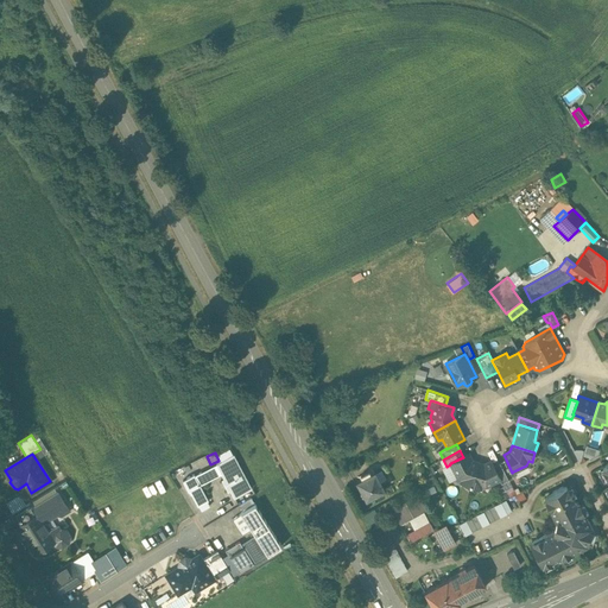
[(233,454),(216,463),(223,477),(221,479),(228,491),(229,489),(234,498),(252,488),(233,454)]
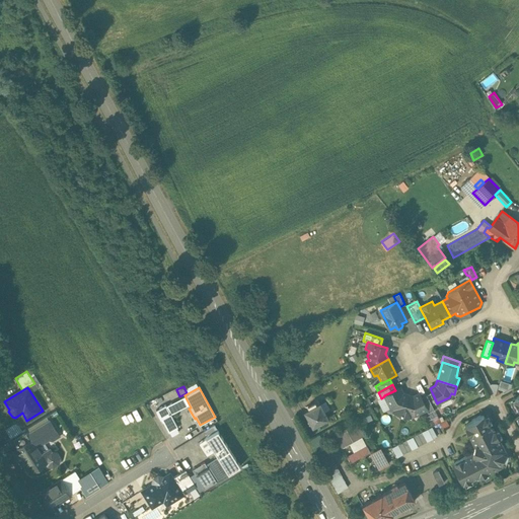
[(395,390),(384,395),(384,396),(390,408),(394,409),(393,412),(401,415),(408,395),(402,393),(399,387),(395,390)]
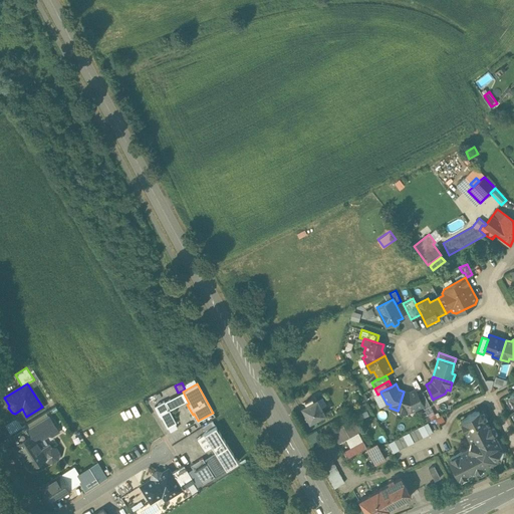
[(433,400),(428,389),(423,392),(430,406),(436,403),(434,399),(433,400)]
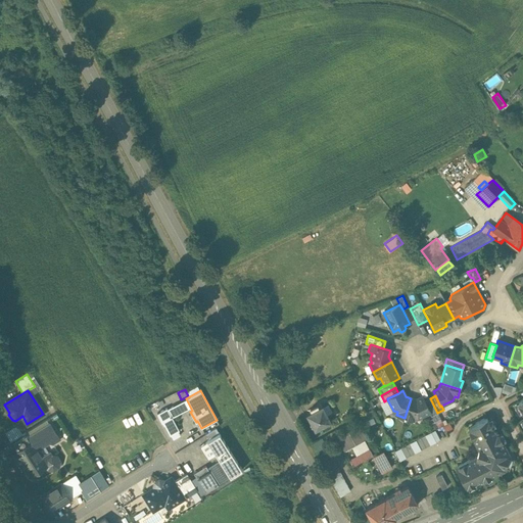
[(422,396),(417,399),(411,398),(405,418),(413,420),(414,417),(418,418),(429,413),(430,412),(424,400),(422,396)]
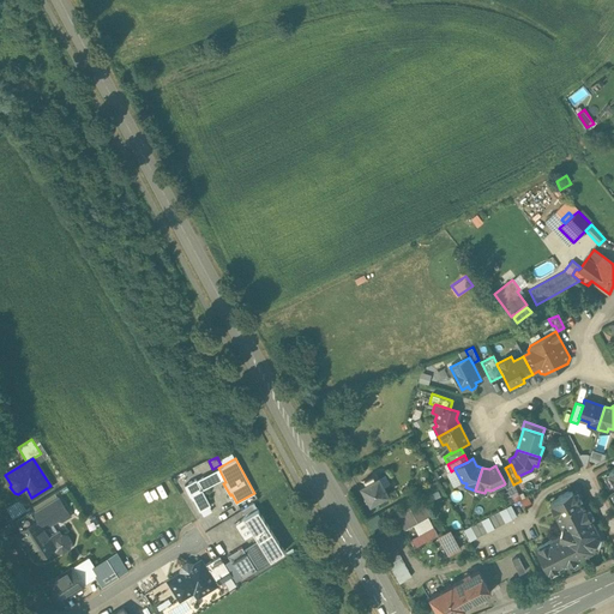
[(513,485),(505,468),(498,470),(505,483),(504,485),(506,488),(513,485)]
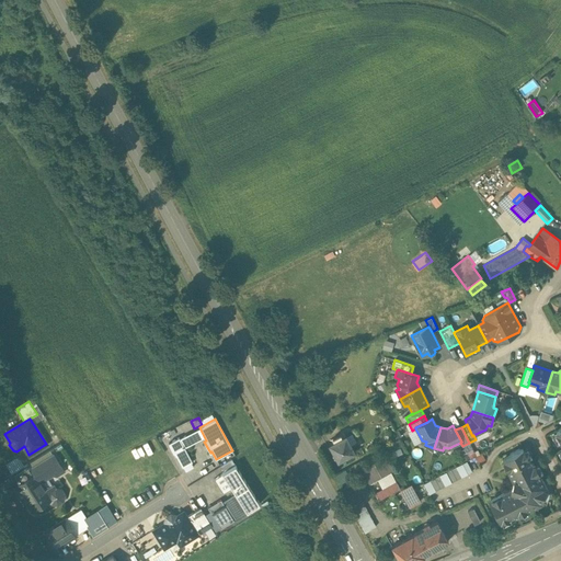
[(354,451),(345,435),(342,437),(341,434),(332,438),(333,442),(329,444),(334,453),(333,454),(332,455),(334,459),(336,459),(338,459),(338,460),(354,451)]
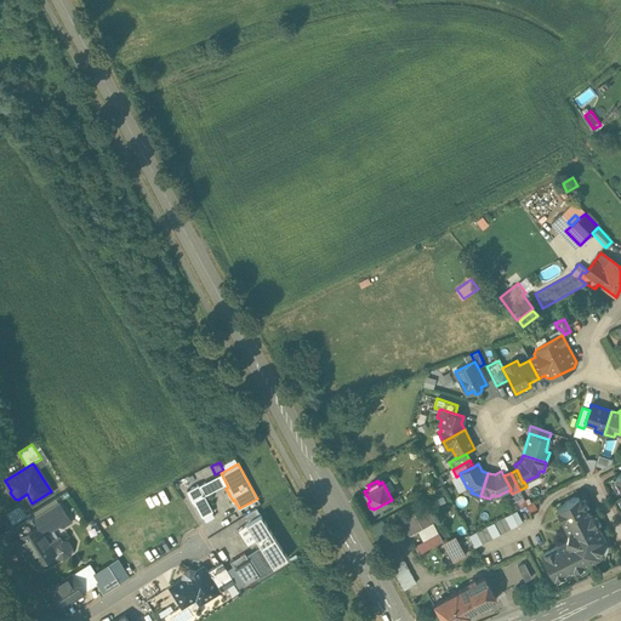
[(198,484),(187,490),(192,501),(193,501),(201,517),(203,516),(205,520),(214,517),(211,512),(212,511),(204,495),(211,491),(205,482),(199,485),(198,484)]
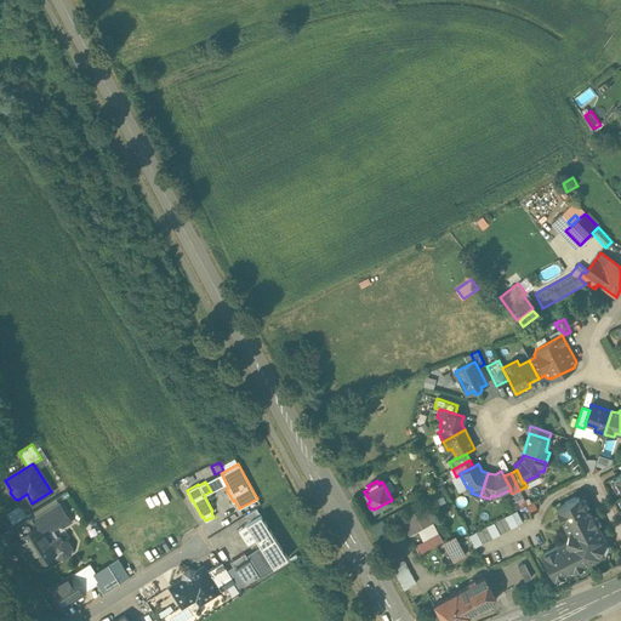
[(588,514),(579,497),(556,508),(569,533),(565,542),(542,554),(553,577),(571,568),(573,570),(598,557),(604,539),(591,513),(588,514)]
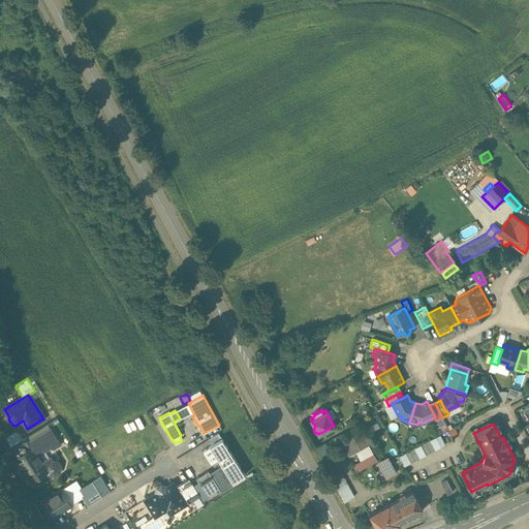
[(51,429),(29,442),(32,447),(17,458),(19,461),(17,462),(25,474),(27,473),(31,481),(47,471),(49,474),(54,475),(59,472),(61,467),(58,462),(52,461),(50,458),(41,462),(39,458),(37,455),(51,446),(53,448),(60,444),(51,429)]
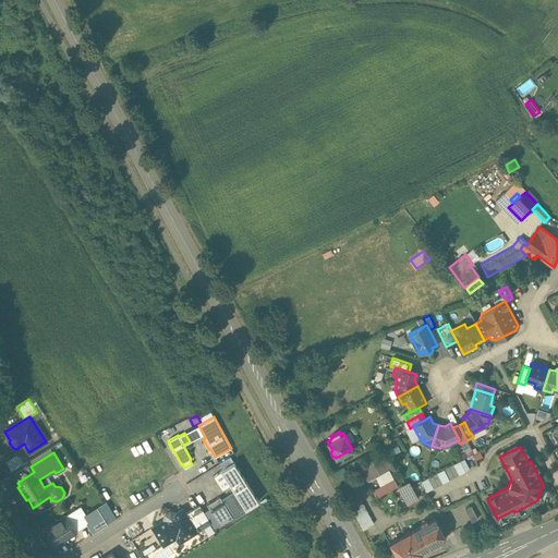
[(376,496),(399,486),(385,455),(360,465),(367,481),(376,476),(380,485),(373,488),(376,496)]
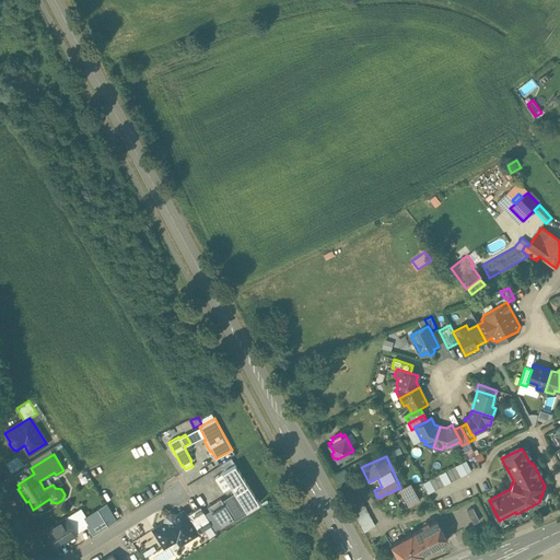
[(27,463),(11,474),(18,485),(34,474),(31,468),(27,463)]
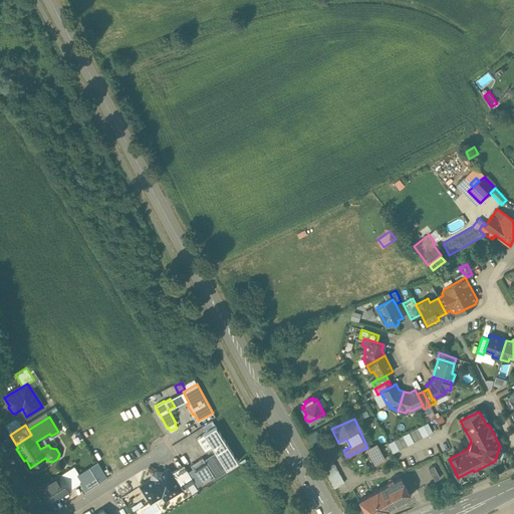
[(424,425),(409,433),(414,443),(429,435),(424,425)]
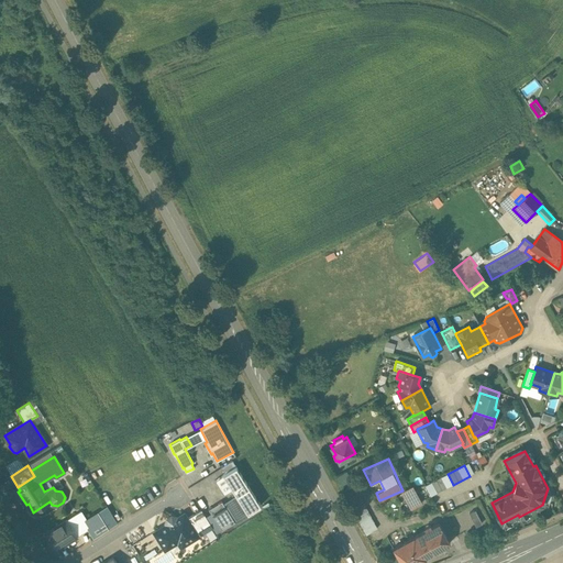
[(258,501),(235,466),(223,474),(247,512),(261,505),(258,501)]
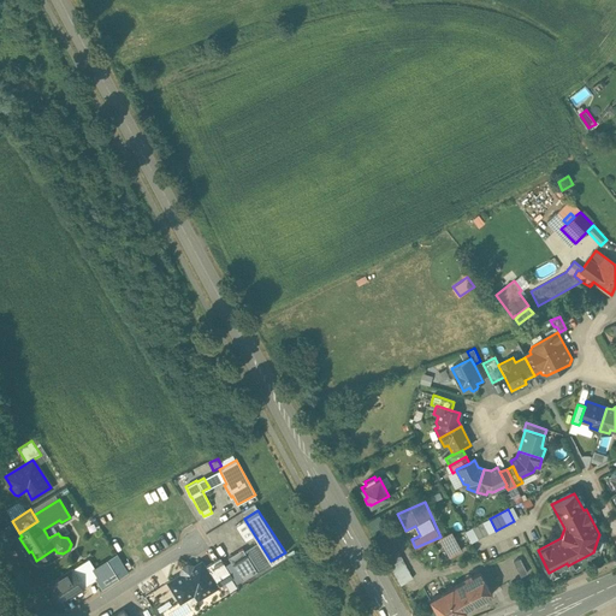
[(490,519),(472,528),(478,540),(496,531),(490,519)]
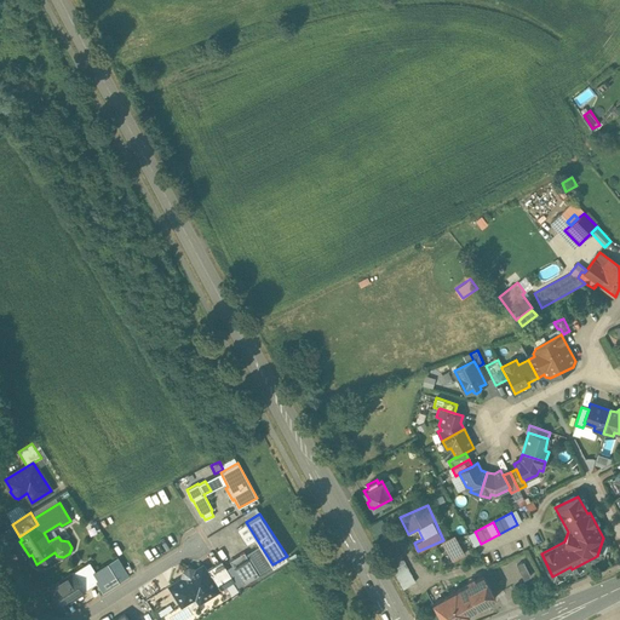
[(453,539),(446,543),(446,544),(453,557),(461,554),(453,539)]
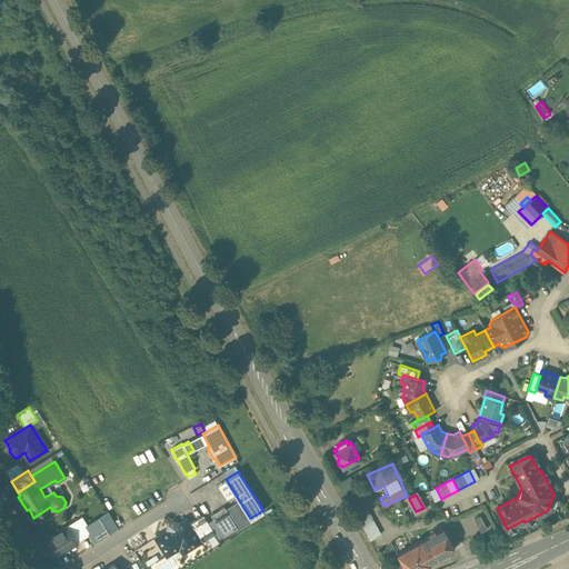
[(27,510),(18,497),(16,499),(23,512),(27,510)]
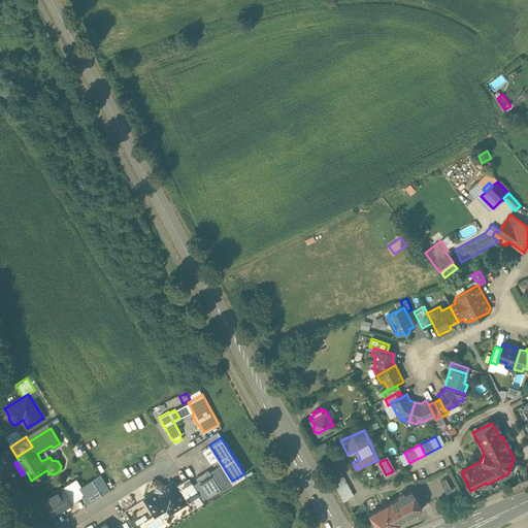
[(336,463),(326,469),(329,474),(339,468),(336,463)]
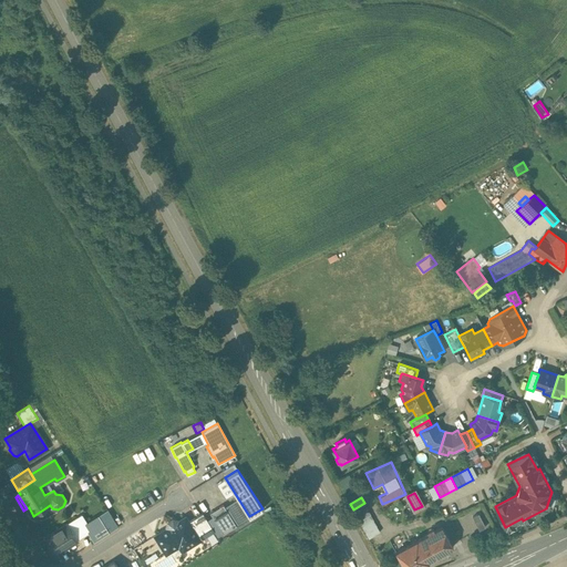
[(414,509),(408,497),(400,502),(405,514),(414,509)]
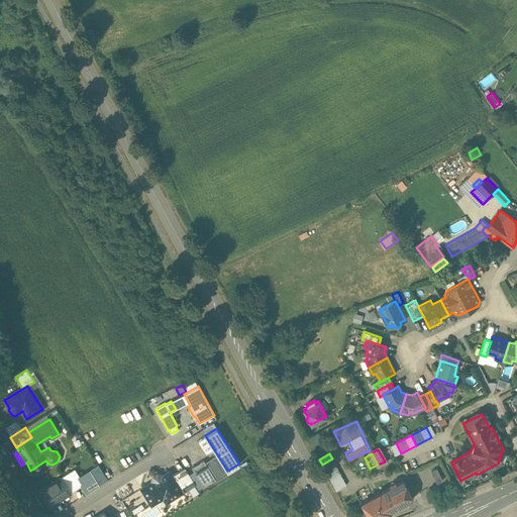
[(332,458),(322,464),(325,470),(334,464),(335,463),(332,458)]
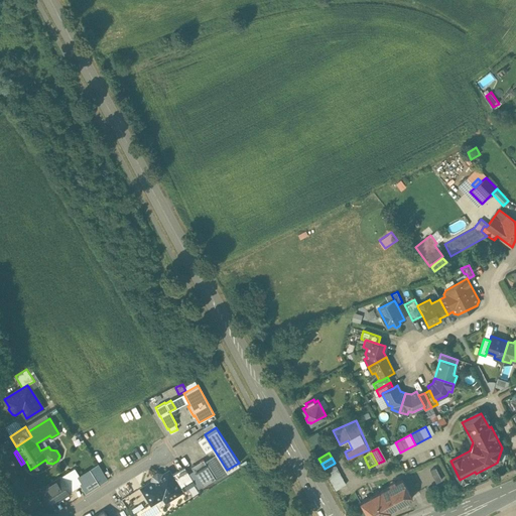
[(325,469),(325,470),(328,475),(337,469),(338,469),(334,464),(325,469)]
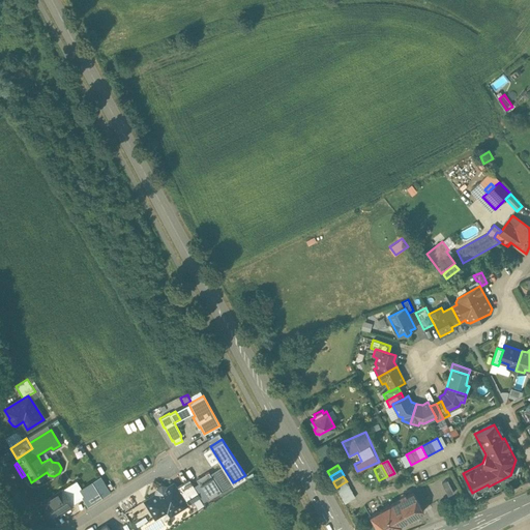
[(199,495),(189,479),(176,489),(185,504),(199,495)]
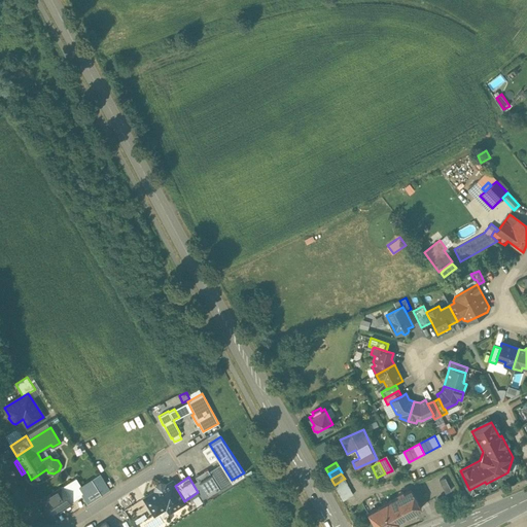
[(445,478),(440,481),(446,493),(451,490),(445,478)]
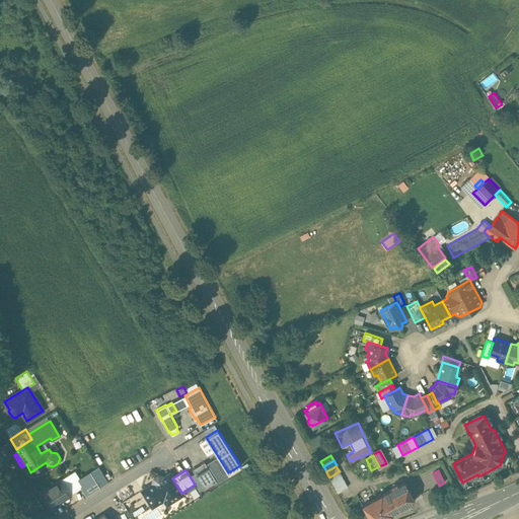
[(329,477),(328,477),(331,483),(342,476),(339,471),(329,477)]
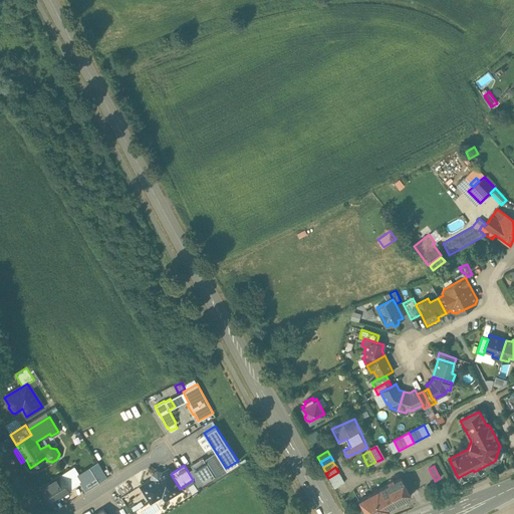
[(73,468),(60,476),(69,490),(82,482),(73,468)]
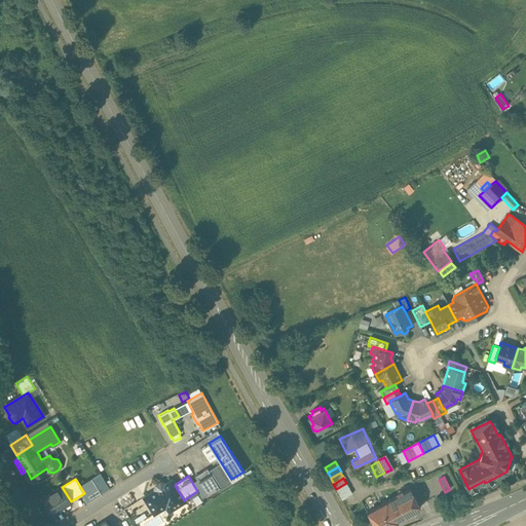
[(163,484),(160,483),(156,485),(155,489),(156,490),(144,497),(154,514),(168,504),(172,510),(185,500),(184,500),(175,485),(172,480),(164,485),(163,484)]
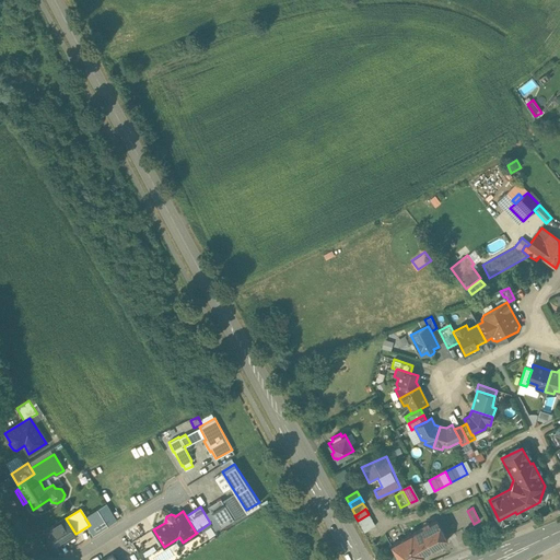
[(358,521),(361,526),(372,520),(369,514),(358,521)]
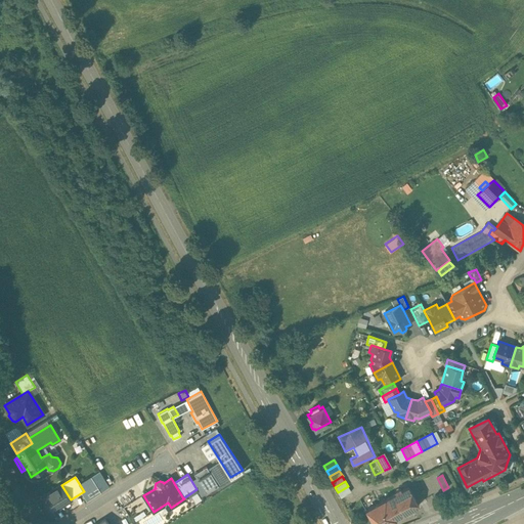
[(61,485),(42,497),(52,513),(71,500),(71,499),(61,485)]
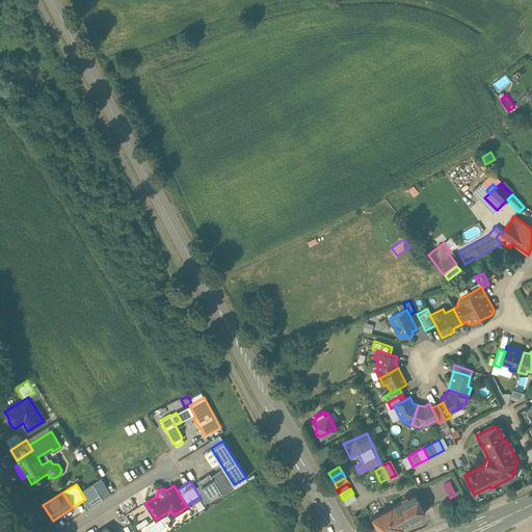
[(343,500),(343,501),(346,506),(356,499),(355,498),(353,494),(343,500)]
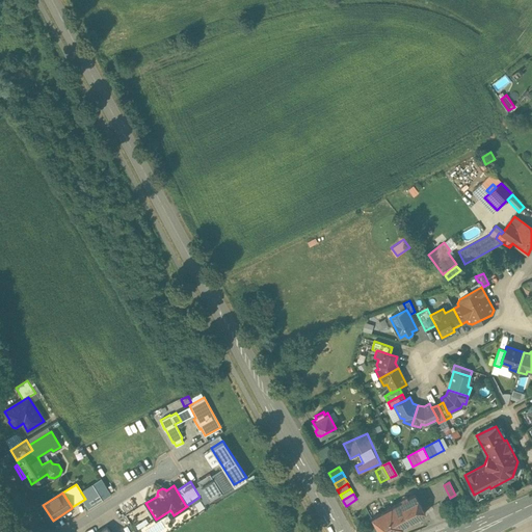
[(415,495),(407,499),(406,497),(401,500),(402,502),(391,508),(401,526),(424,513),(415,495)]
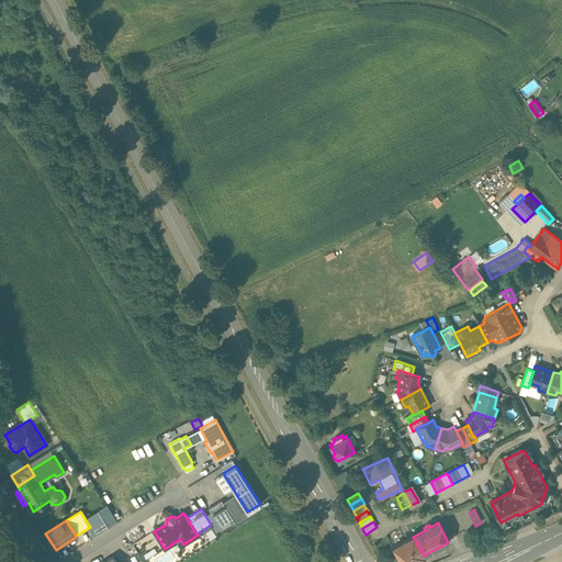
[(413,536),(393,548),(400,561),(414,561),(424,557),(424,555),(413,537),(413,536)]
